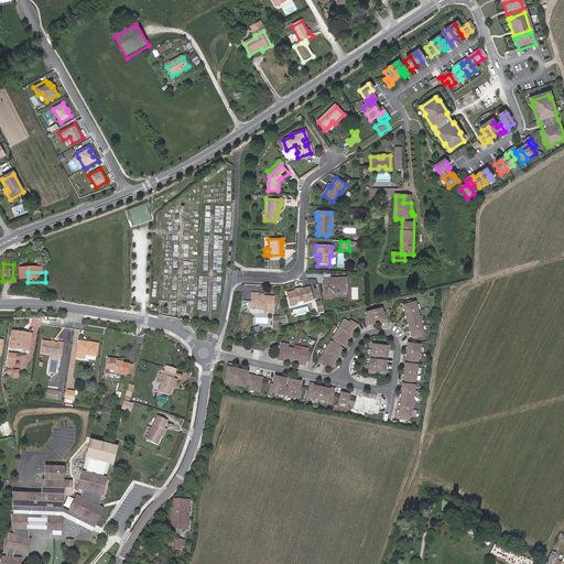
[(332,294),(346,293),(346,279),(323,279),(324,285),(323,294),(326,296),(329,296),(332,294)]
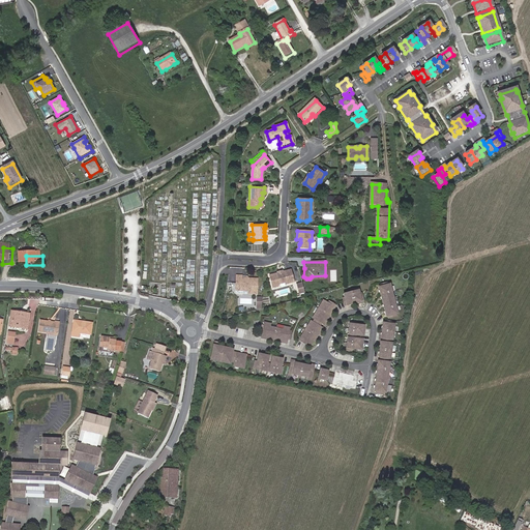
[(284,284),(285,285),(292,283),(290,271),(281,273),(280,274),(276,274),(269,276),(272,288),(277,287),(278,285),(284,284)]
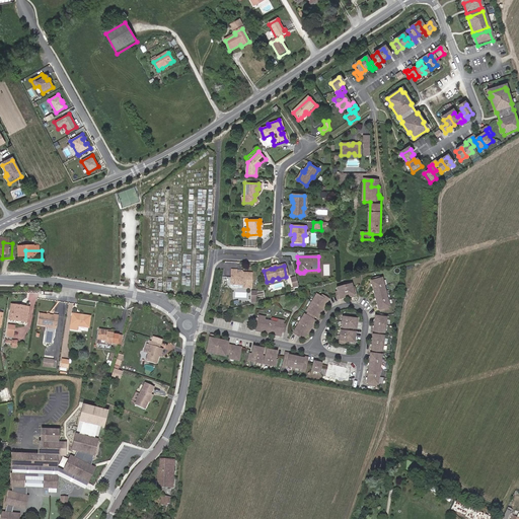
[(249,290),(250,276),(237,275),(237,273),(231,273),(230,284),(233,284),(236,287),(241,287),(241,290),(249,290)]
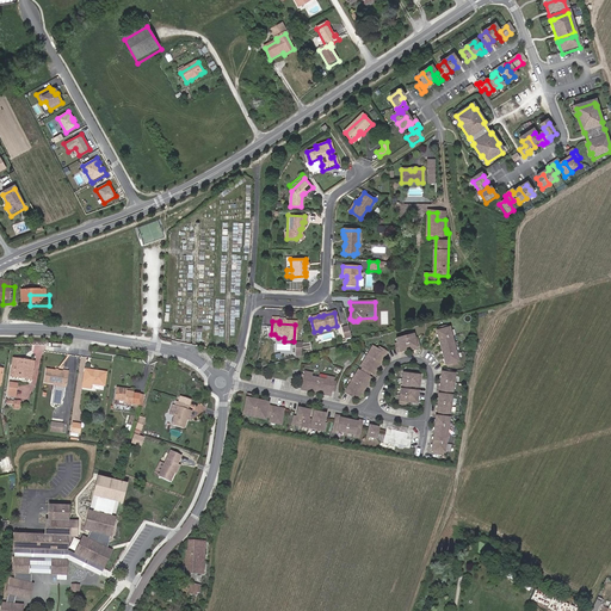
[(438,333),(446,366),(449,365),(450,368),(458,365),(457,364),(460,363),(456,347),(458,347),(457,343),(455,344),(450,329),(449,329),(448,327),(439,329),(439,332),(438,333)]
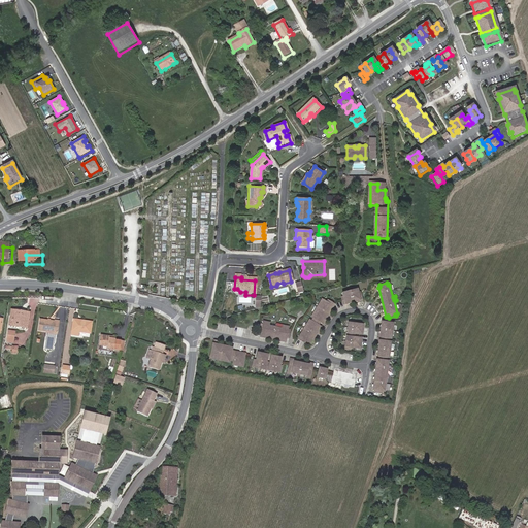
[(342,299),(344,306),(363,301),(361,294),(359,294),(358,291),(343,295),(344,298),(342,299)]
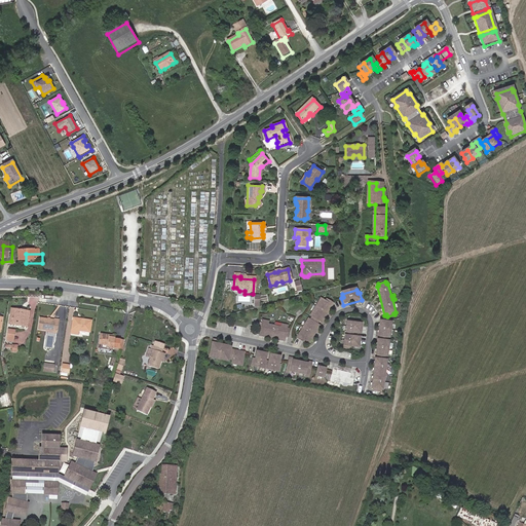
[(309,321),(298,340),(305,343),(306,342),(311,344),(321,328),(318,326),(321,323),(323,324),(334,305),(328,301),(327,303),(322,300),(311,317),(313,318),(311,322),(309,321)]
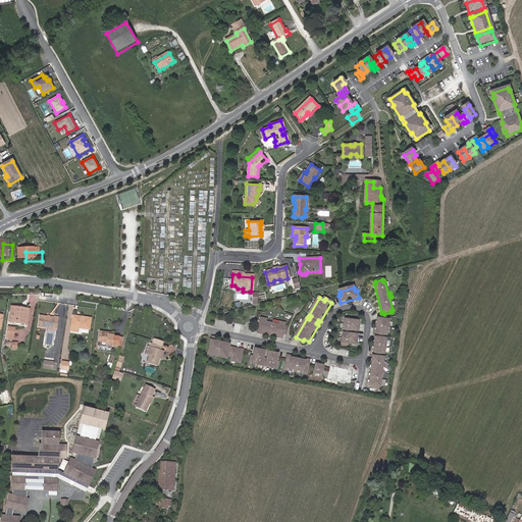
[(14,316),(14,311),(10,311),(8,327),(25,329),(28,313),(22,313),(21,317),(14,316)]
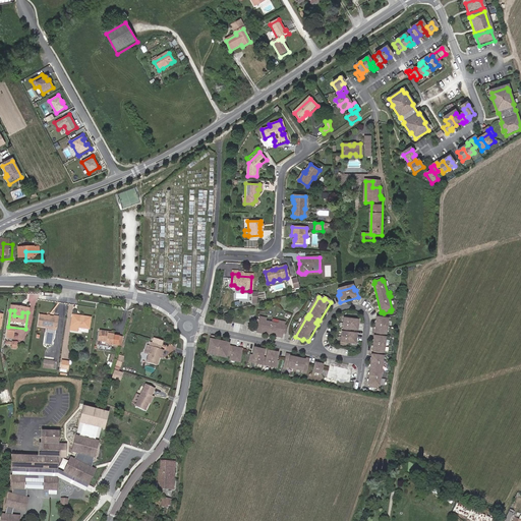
[(373,356),(369,386),(371,386),(371,388),(379,389),(380,387),(381,387),(383,373),(386,374),(386,370),(383,370),(385,357),(383,357),(384,353),(385,354),(387,339),(386,339),(386,335),(388,335),(390,321),(388,320),(388,317),(380,316),(380,320),(378,319),(377,334),(378,334),(378,338),(375,338),(374,352),(375,353),(375,356),(373,356)]
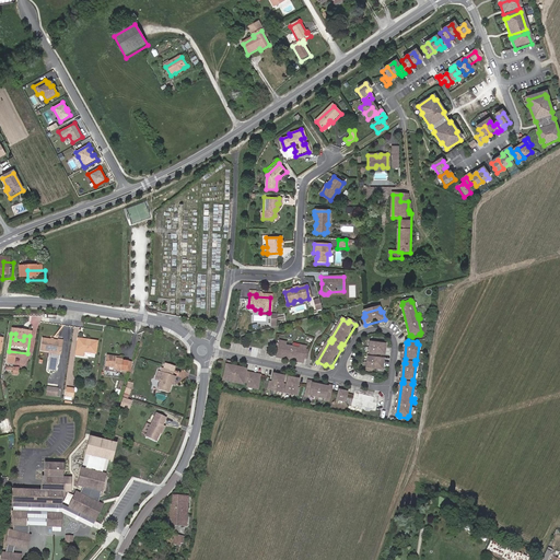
[(378,342),(371,342),(368,372),(375,373),(375,370),(384,371),(385,361),(377,360),(377,356),(385,357),(387,346),(378,345),(378,342)]
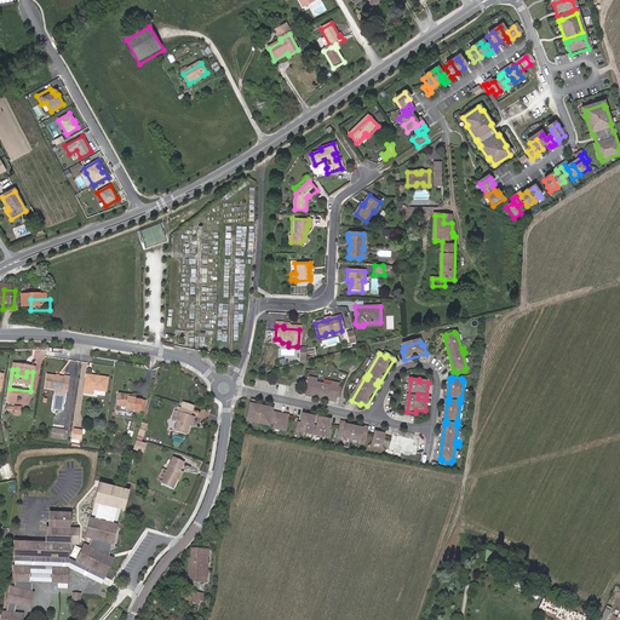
[(45,394),(55,395),(67,397),(69,385),(64,384),(59,383),(56,383),(47,380),(45,394)]
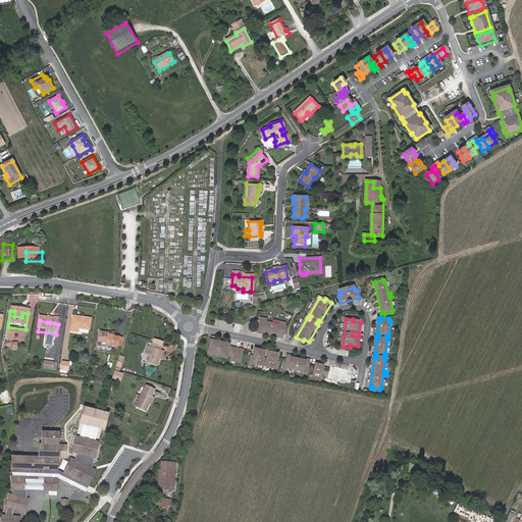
[(82,324),(72,321),(70,335),(77,337),(79,333),(90,335),(92,322),(83,320),(82,324)]
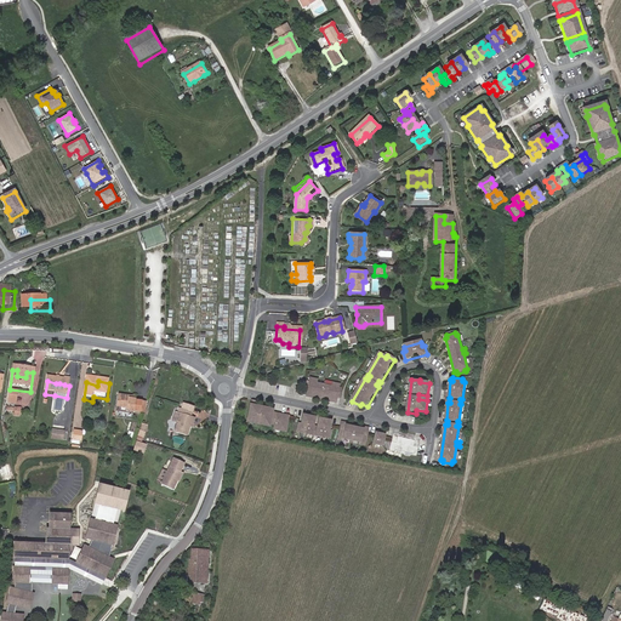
[(308,385),(307,393),(309,394),(308,399),(313,400),(313,398),(315,399),(330,402),(334,403),(332,404),(337,405),(339,400),(341,400),(342,392),(340,391),(341,387),(334,386),(334,389),(318,386),(319,382),(312,381),(311,385),(308,385)]
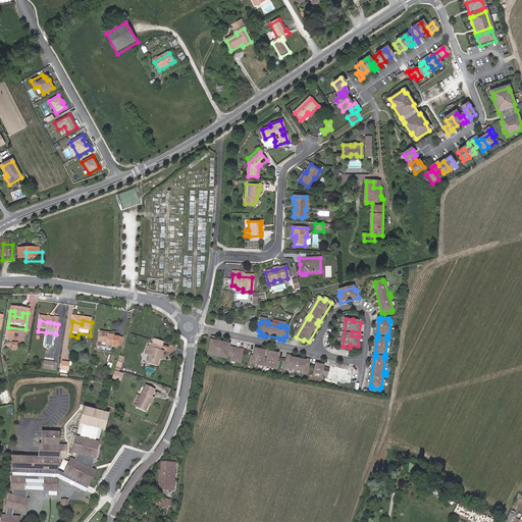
[(114,342),(108,341),(109,338),(100,336),(98,347),(107,349),(106,350),(113,352),(113,351),(118,352),(120,343),(114,342)]
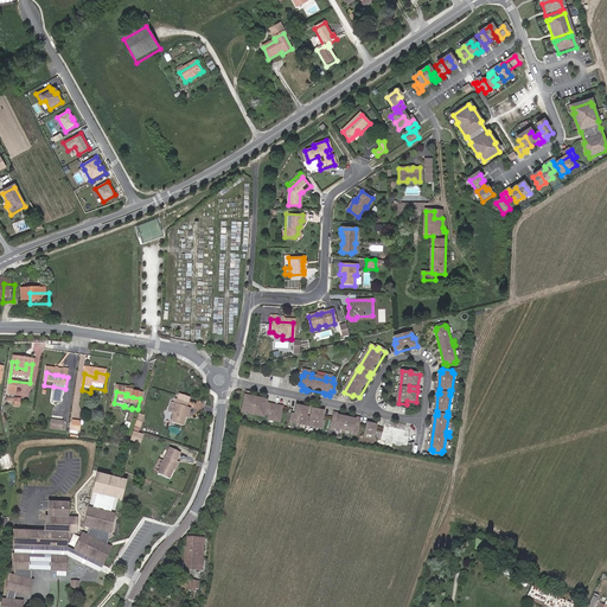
[(253,396),(248,395),(244,413),(270,417),(269,422),(281,425),(285,410),(268,407),(269,403),(260,402),(256,401),(251,400),(253,396)]
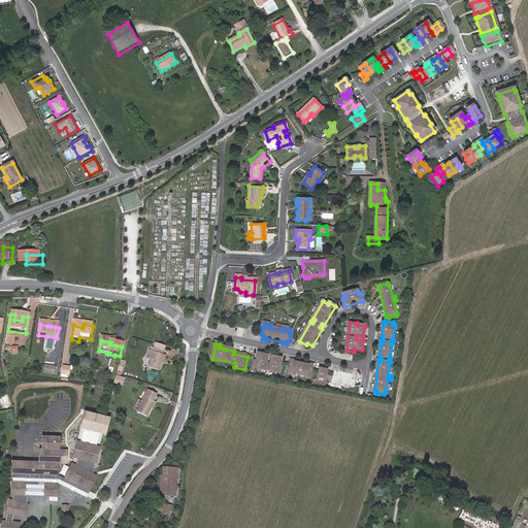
[(163,366),(166,357),(164,356),(165,353),(155,350),(154,354),(156,354),(154,362),(152,371),(161,373),(163,366)]
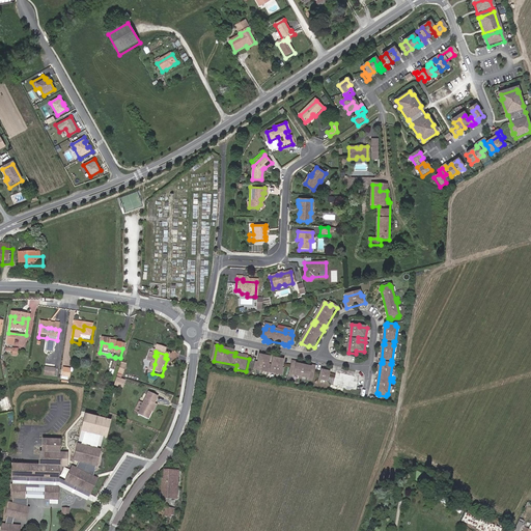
[(273,367),(270,367),(271,359),(261,357),(259,365),(257,364),(256,372),(283,378),(285,370),(283,369),(284,362),(275,360),(273,367)]
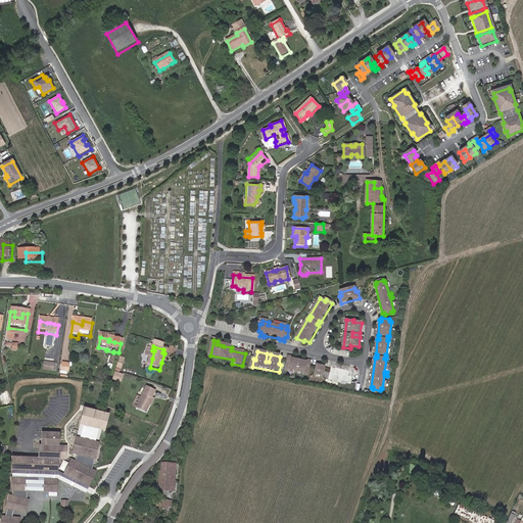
[(293,359),(289,358),(286,372),(291,373),(291,371),(296,372),(296,374),(299,375),(299,373),(304,374),(304,376),(308,377),(312,363),(307,362),(307,363),(293,361),(293,359)]
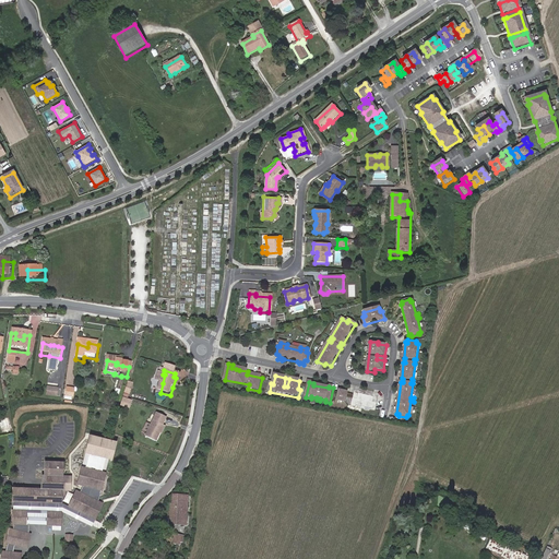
[(340,392),(337,402),(346,403),(348,393),(340,392)]
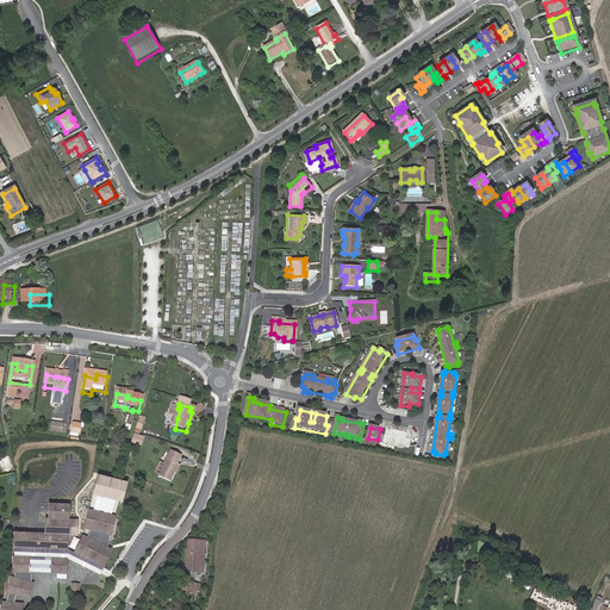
[(393,429),(388,428),(385,444),(391,446),(391,443),(397,444),(397,447),(400,447),(400,446),(406,447),(406,448),(411,449),(415,434),(410,433),(410,434),(393,430),(393,429)]
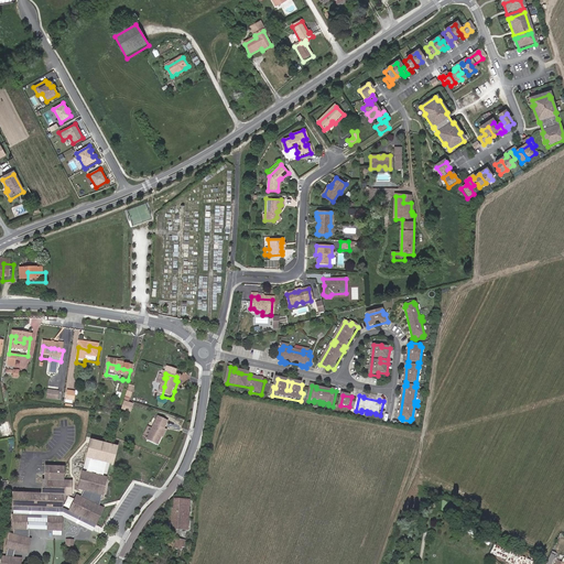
[(134,409),(126,407),(123,414),(132,416),(134,409)]
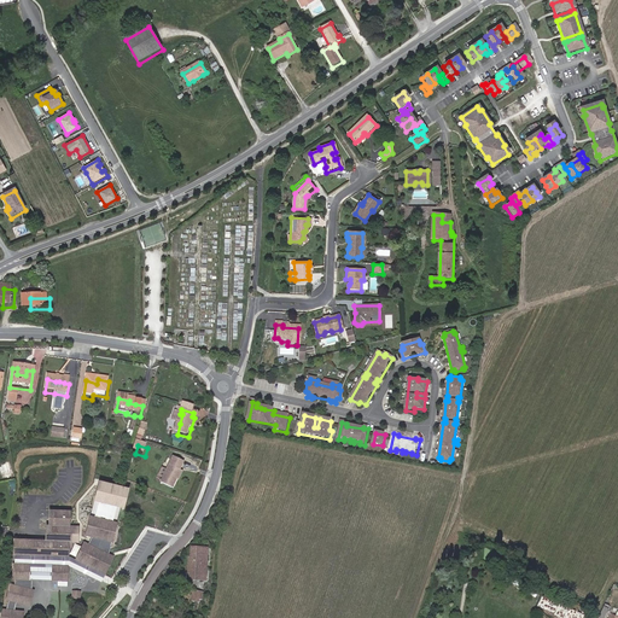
[(165,483),(164,488),(175,493),(179,483),(182,474),(182,473),(186,465),(175,461),(169,476),(165,483)]
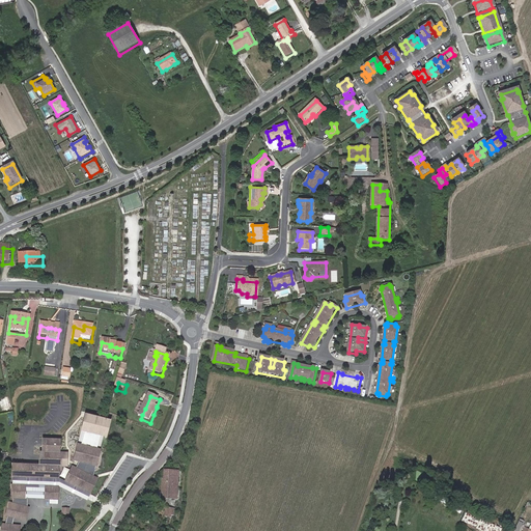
[(112,419),(86,412),(81,430),(108,438),(112,419)]
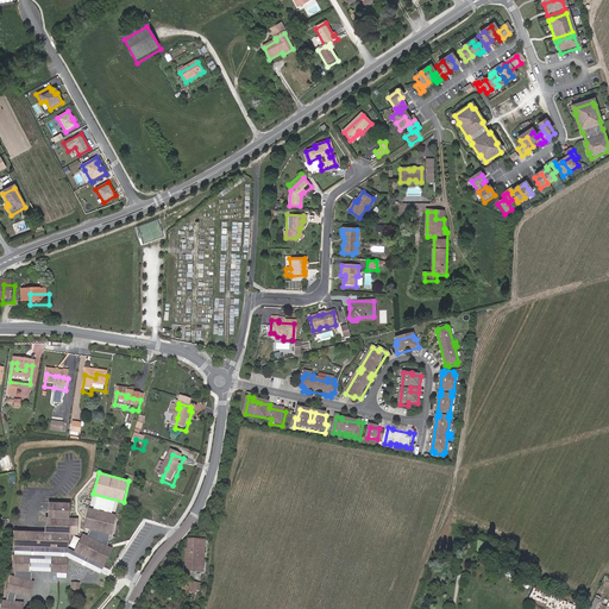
[(61,554),(68,554),(68,540),(71,540),(71,525),(68,525),(68,510),(54,509),(52,525),(56,526),(56,540),(55,554),(61,554)]
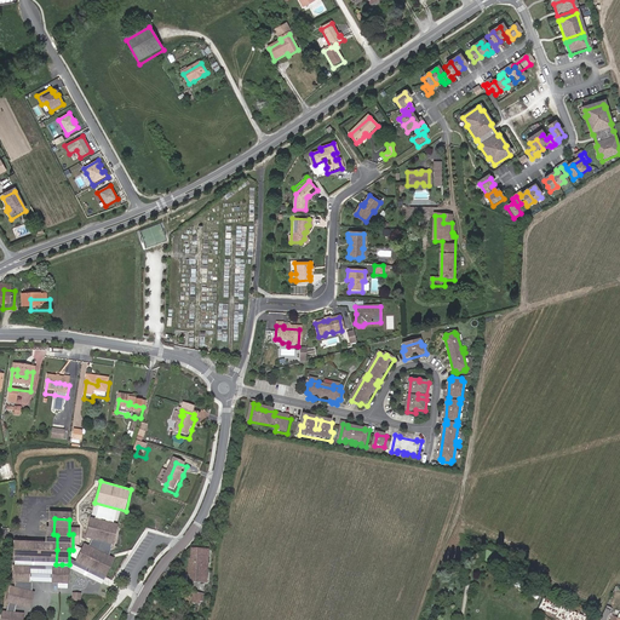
[(105,580),(107,581),(114,564),(113,563),(108,562),(115,534),(112,533),(113,529),(95,524),(93,528),(90,528),(86,543),(91,544),(87,551),(84,550),(76,567),(76,568),(105,580)]
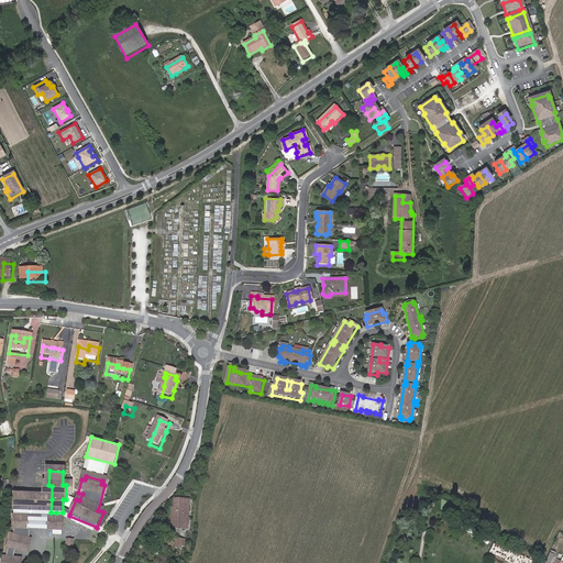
[(186,526),(189,526),(194,498),(179,496),(179,500),(176,519),(176,529),(185,530),(186,526)]
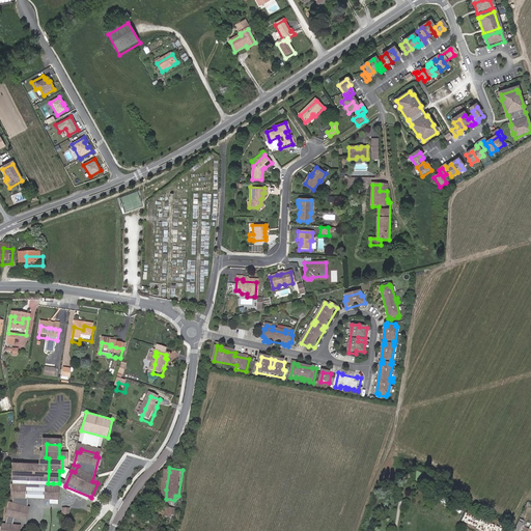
[(28,483),(32,483),(32,470),(12,470),(11,482),(14,483),(14,490),(11,491),(11,503),(12,503),(12,508),(9,508),(6,521),(8,521),(15,523),(27,526),(30,512),(28,513),(28,503),(26,503),(26,496),(26,483),(28,483)]
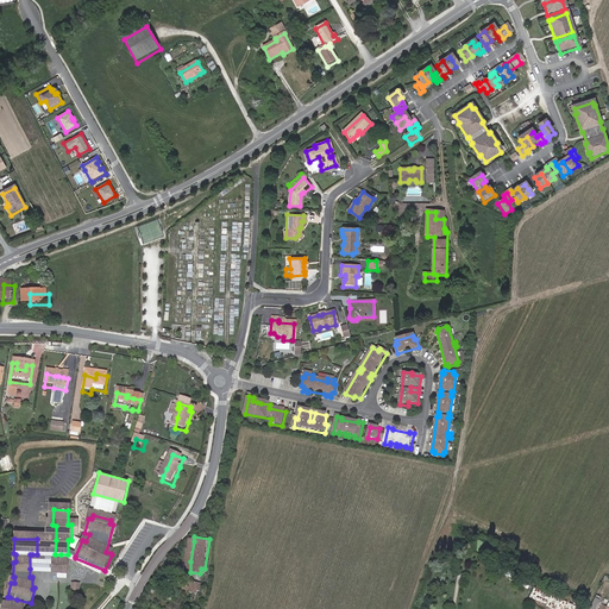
[(68,554),(61,554),(55,554),(52,554),(37,554),(32,554),(30,554),(30,569),(45,569),(45,563),(52,563),(55,563),(67,563),(68,564),(101,579),(105,572),(105,571),(104,570),(75,558),(74,557),(68,554)]
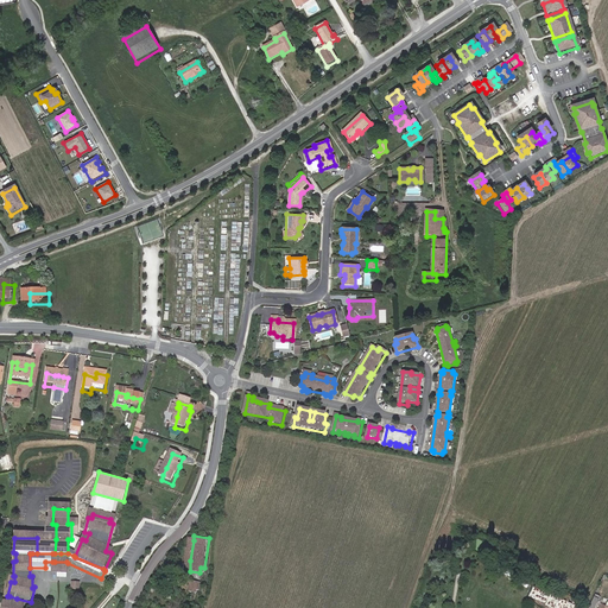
[(68,577),(67,562),(55,562),(52,562),(52,577),(68,577)]
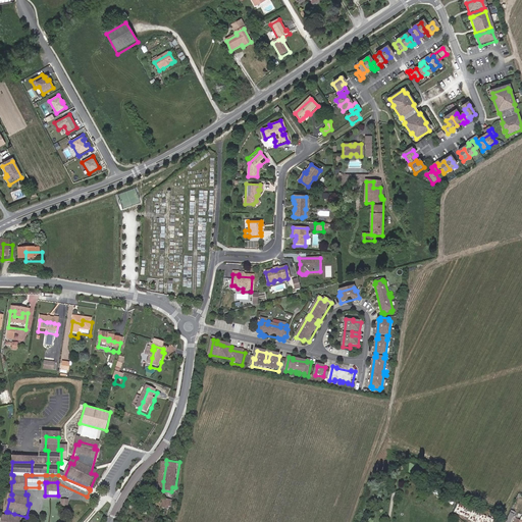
[(489,521),(477,516),(478,515),(470,512),(470,513),(456,506),(452,515),(466,521),(465,521),(489,521)]
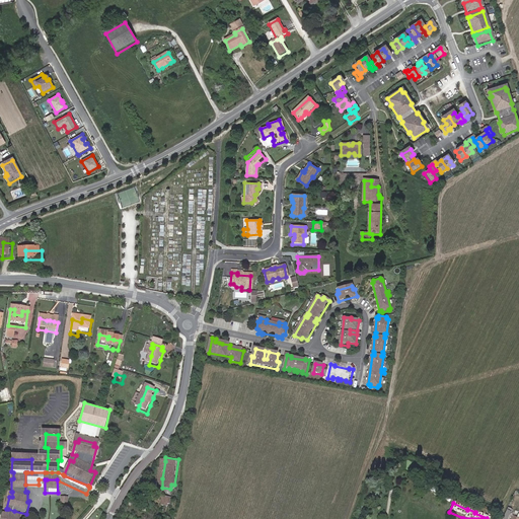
[(507,518),(511,510),(507,509),(502,518),(507,518)]
